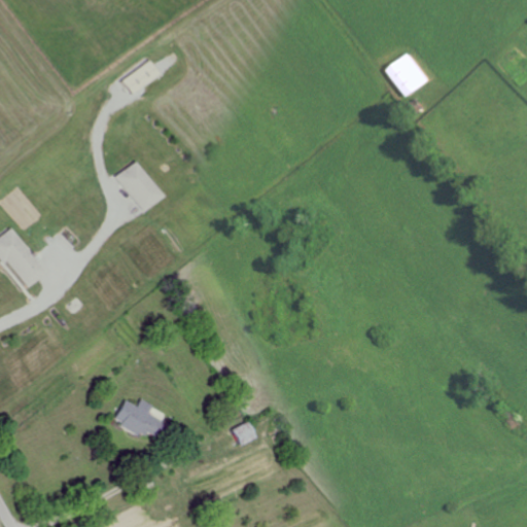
[(413,98),(434,82),(414,55),(392,70),(413,98)]
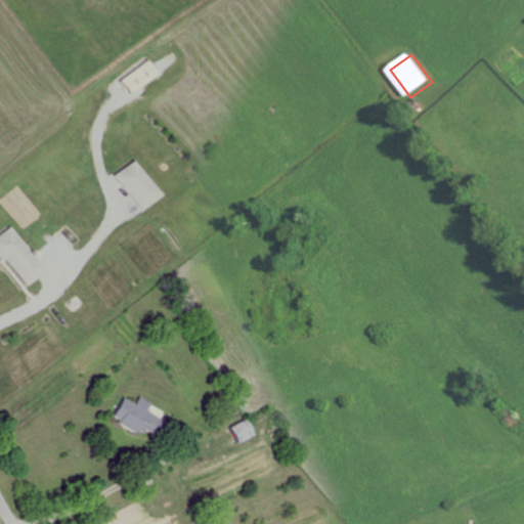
[(129,94),(158,76),(147,61),(120,79),(129,94)]
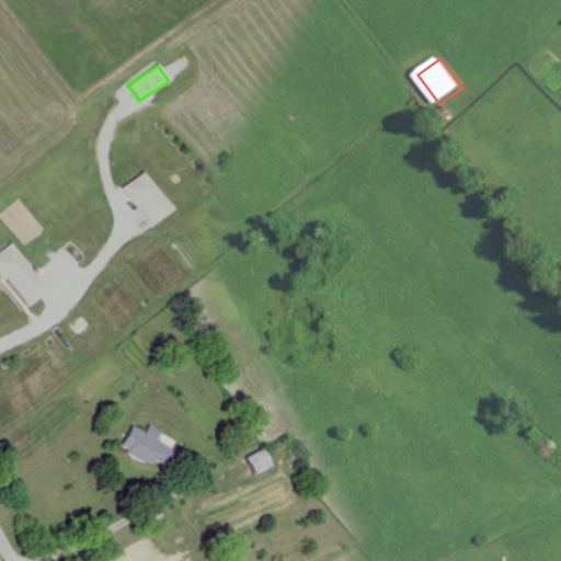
[(170,209),(140,173),(121,190),(150,226),(170,209)]
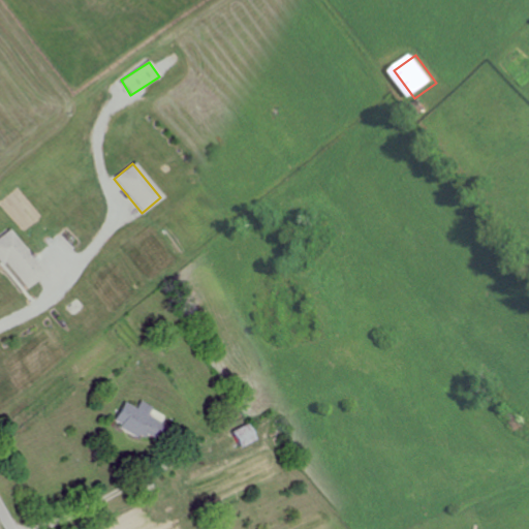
[(25,289),(44,275),(12,229),(0,237),(0,262),(2,266),(6,262),(25,289)]
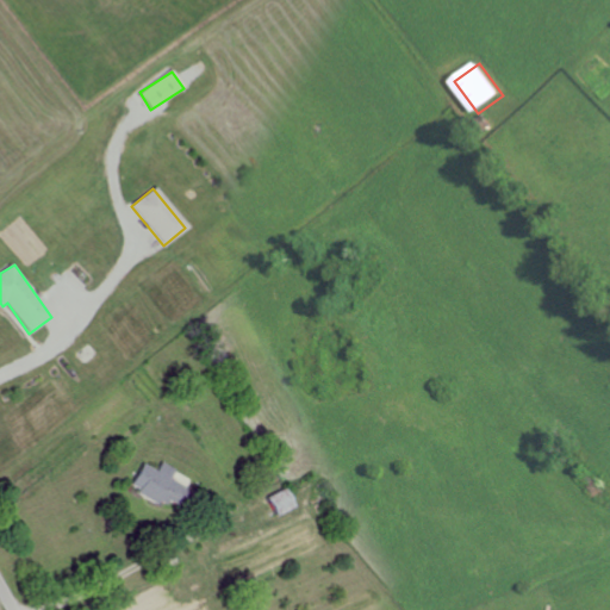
[(157,472),(143,465),(131,490),(166,508),(169,500),(178,505),(186,489),(170,480),(176,470),(162,462),(157,472)]
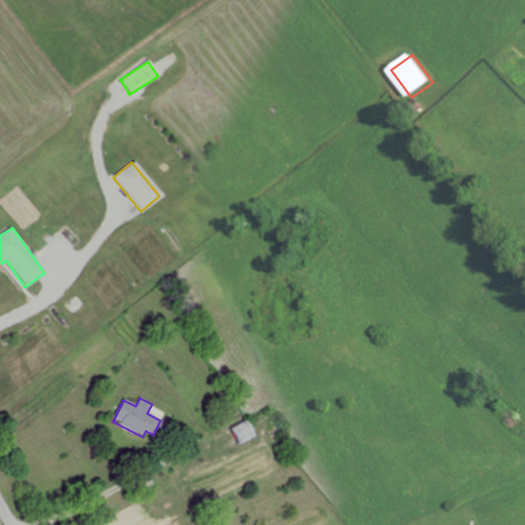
[(254,437),(247,420),(231,428),(239,445),(254,437)]
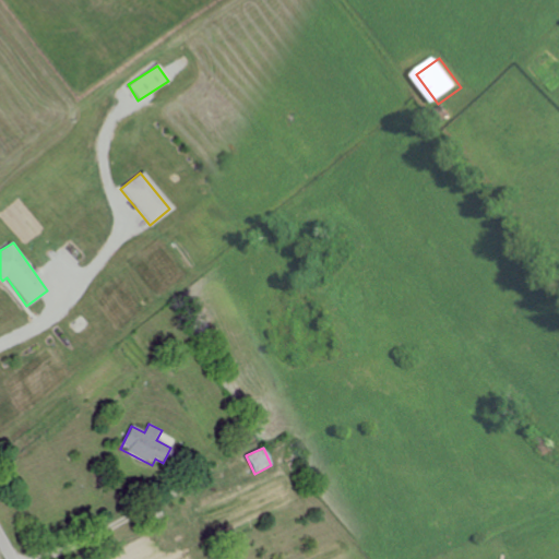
All buildings are outlined.
